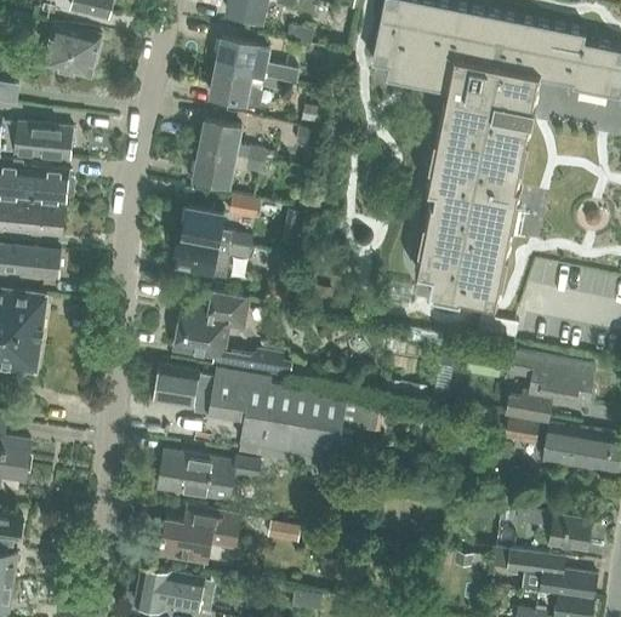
[(74,0),(72,10),(108,20),(113,0),(74,0)]
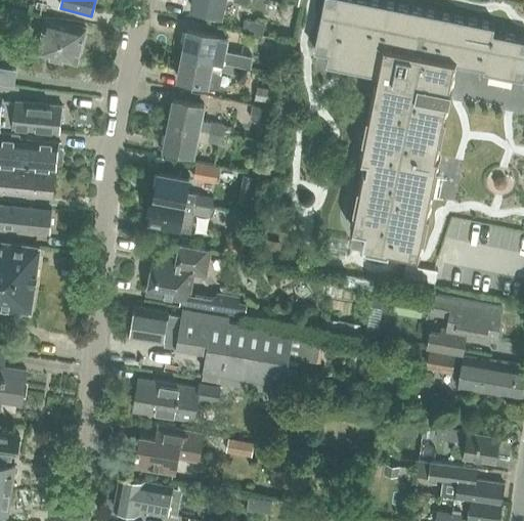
[(221,17),(224,0),(193,0),(191,11),(221,17)]
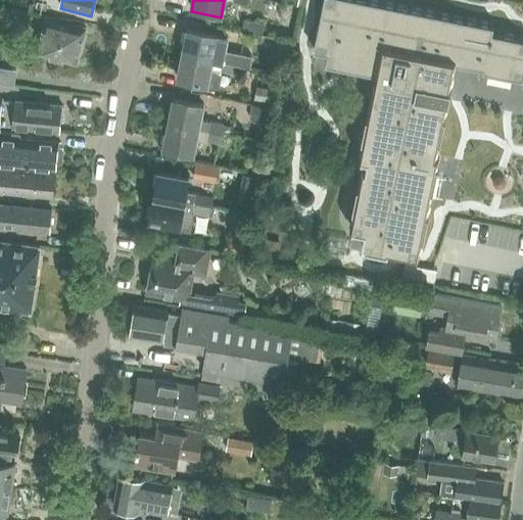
[(493,28),(355,0),(324,0),(314,53),(327,55),(325,66),(380,78),(378,89),(375,88),(361,160),(368,161),(366,173),(363,172),(351,230),(365,233),(362,249),(388,254),(388,252),(418,257),(430,198),(426,197),(430,176),(434,177),(437,157),(435,157),(446,102),(443,101),(446,91),(448,91),(454,64),(482,69),(482,73),(512,79),(519,42),(522,42),(522,41),(492,35),(493,28)]
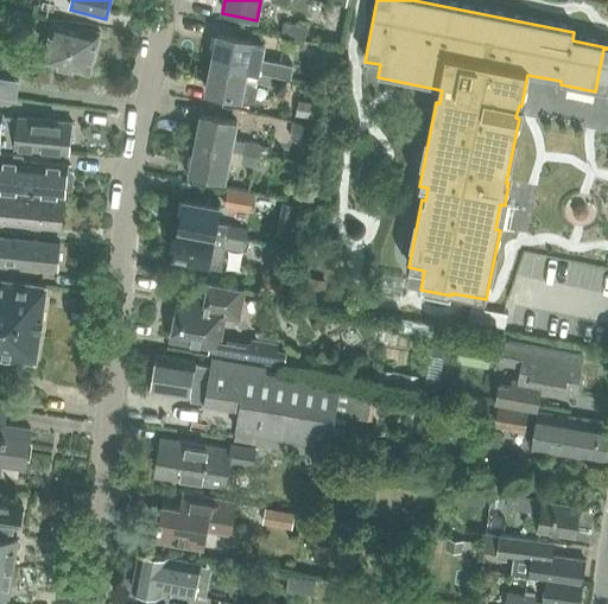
[(89,77),(100,36),(54,24),(43,65),(89,77)]
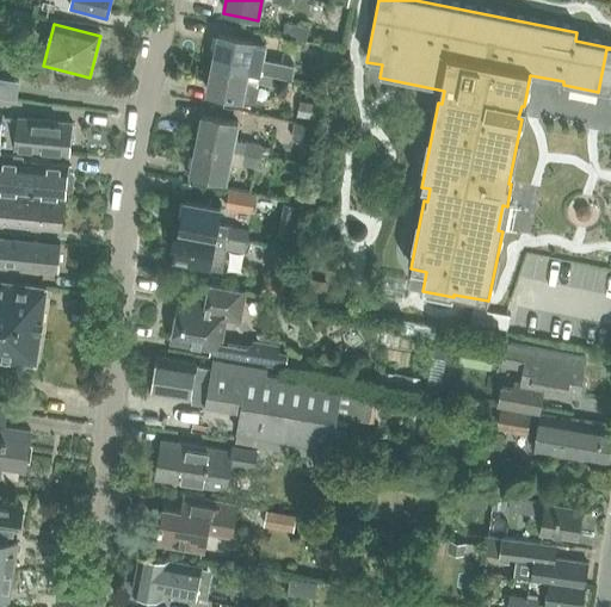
[(306,45),(306,43),(309,31),(285,26),(282,39),(306,45)]
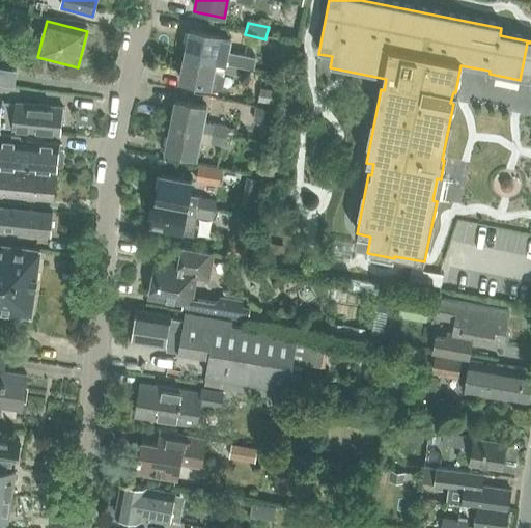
[(229,40),(190,32),(186,57),(215,63),(225,65),(225,64),(240,67),(251,70),(253,59),(227,54),(229,40)]
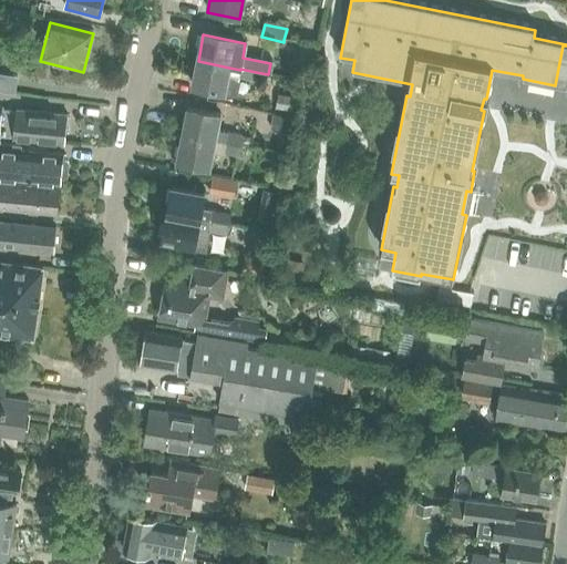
[(240,70),(229,68),(198,61),(193,88),(225,94),(225,96),(237,99),(240,84),(238,82),(238,81),(259,84),(261,74),(256,72),(240,69),(240,70)]
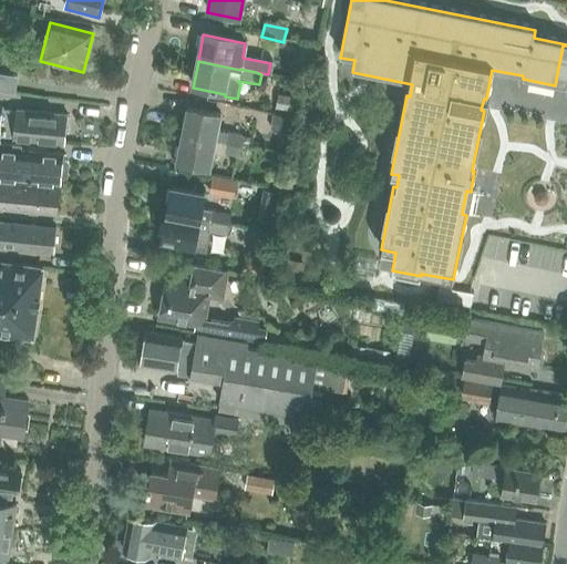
[(298,61),(296,72),(309,74),(311,64),(298,61)]
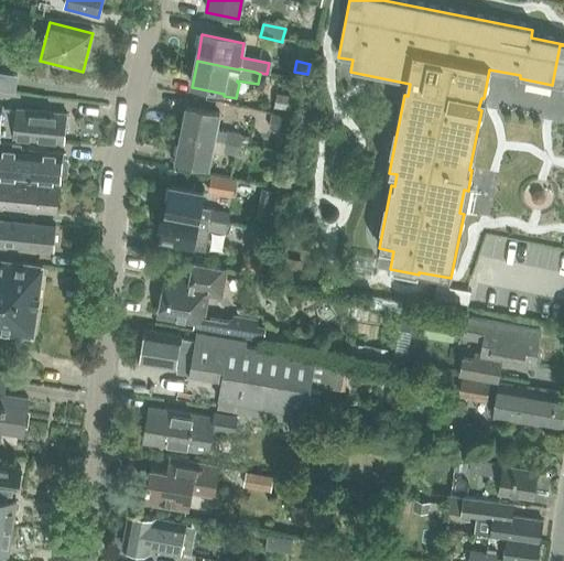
[(297,115),(300,100),(277,96),(274,111),(297,115)]
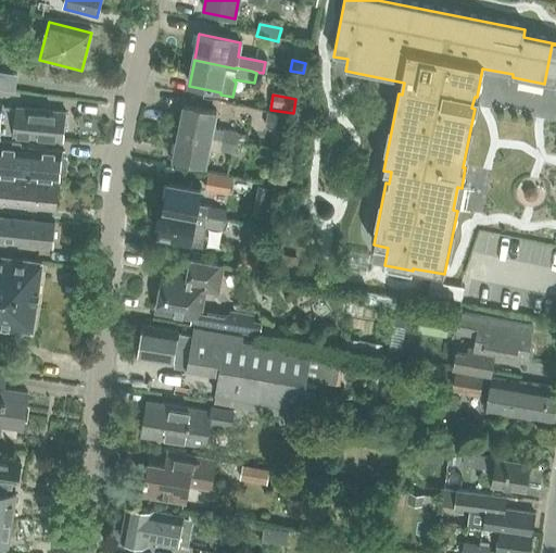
[(17,112),(3,111),(3,109),(0,108),(0,137),(1,137),(1,135),(14,137),(14,139),(64,143),(66,115),(17,111),(17,112)]
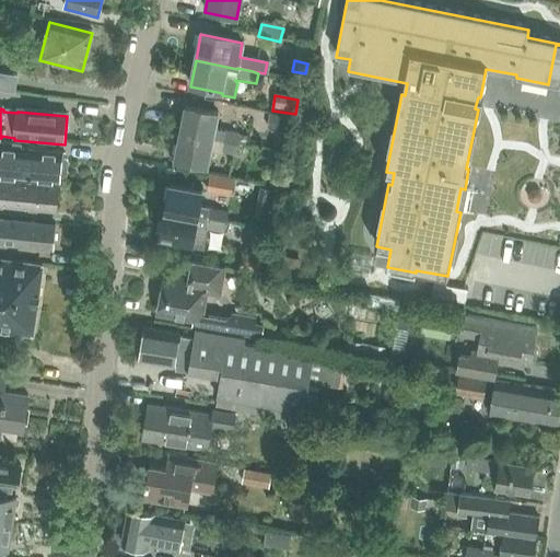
[(237,147),(240,136),(225,134),(214,130),(218,115),(186,109),(181,135),(237,147)]
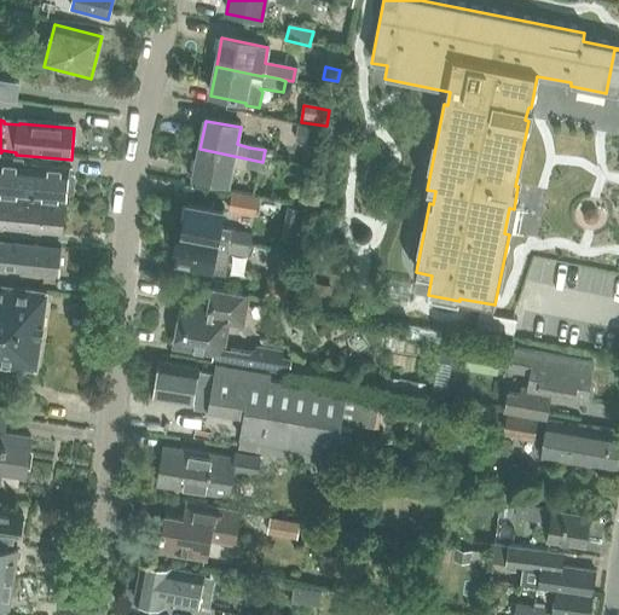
[(319,145),(322,132),(299,128),(296,140),(319,145)]
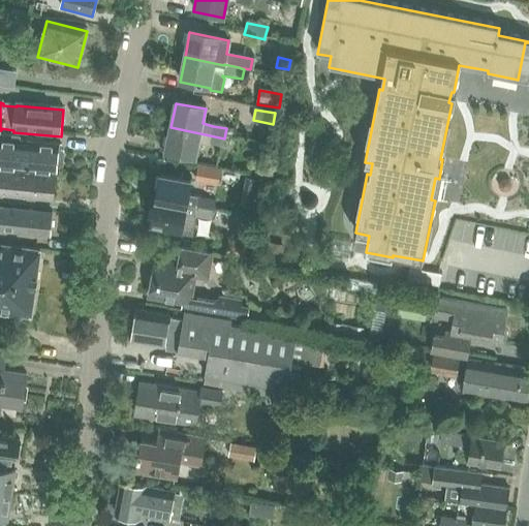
[(223,148),(224,138),(170,127),(165,152),(195,158),(198,144),(209,146),(223,148)]
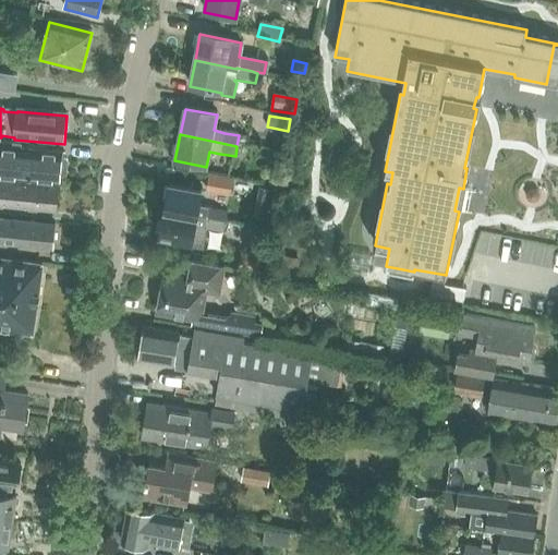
[(62,160),(62,155),(20,151),(20,146),(0,144),(0,177),(60,183),(60,178),(63,178),(67,177),(68,163),(64,160),(62,160)]
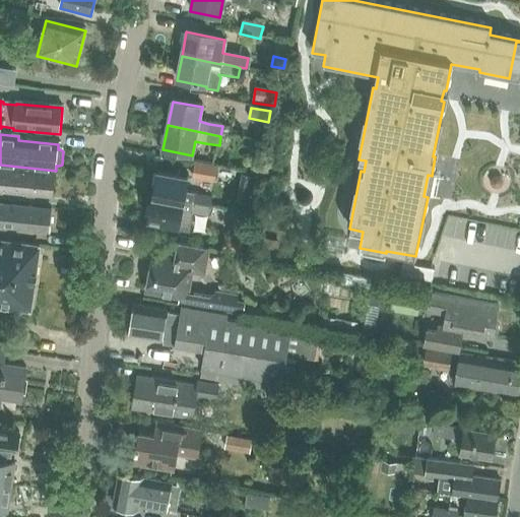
[(213,184),(216,169),(194,165),(191,180),(213,184)]
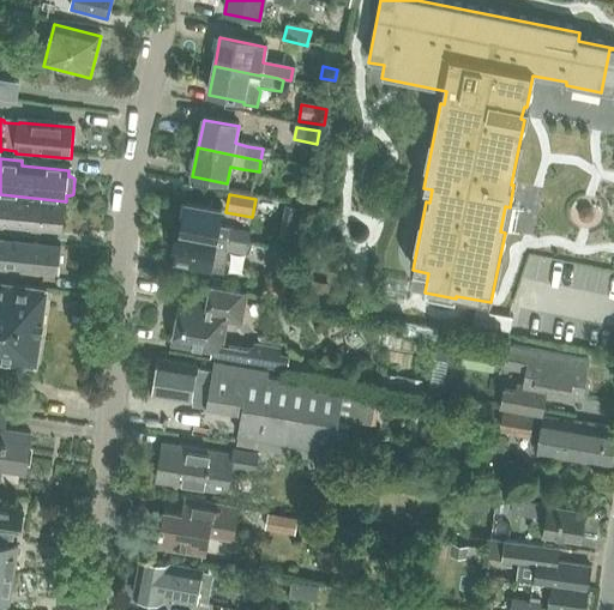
[(0,229),(62,235),(65,206),(0,200),(0,229)]
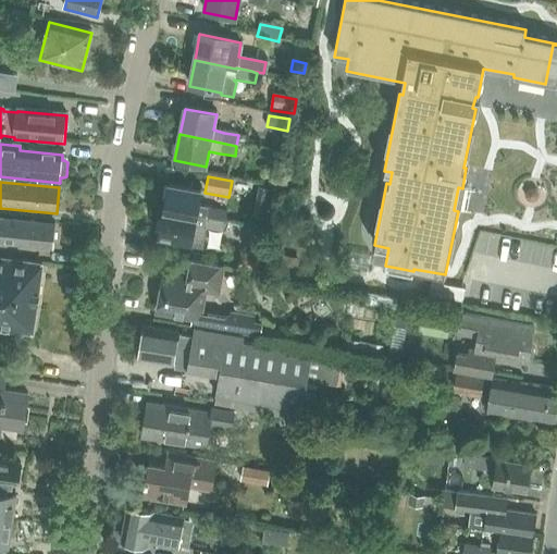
[(164,211),(226,223),(227,212),(197,207),(200,192),(169,186),(164,211)]
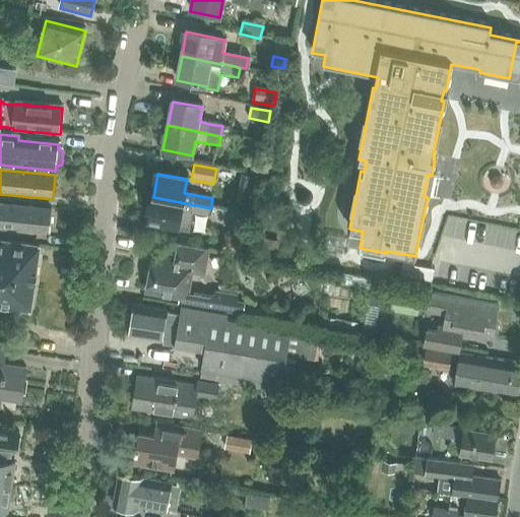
[(208,218),(211,208),(153,197),(148,221),(178,228),(177,232),(189,234),(193,215),(208,218)]
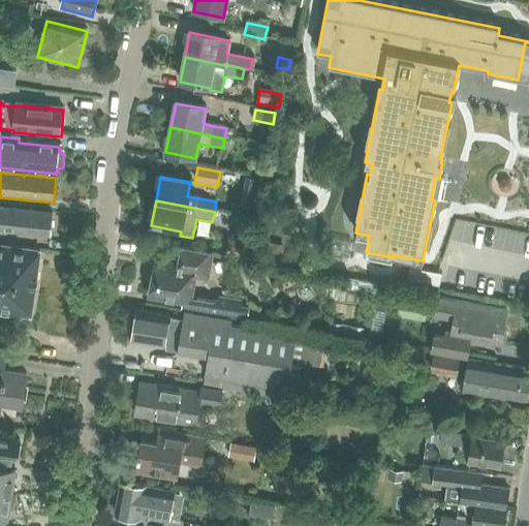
[(0,233),(50,239),(53,215),(0,210),(0,233)]
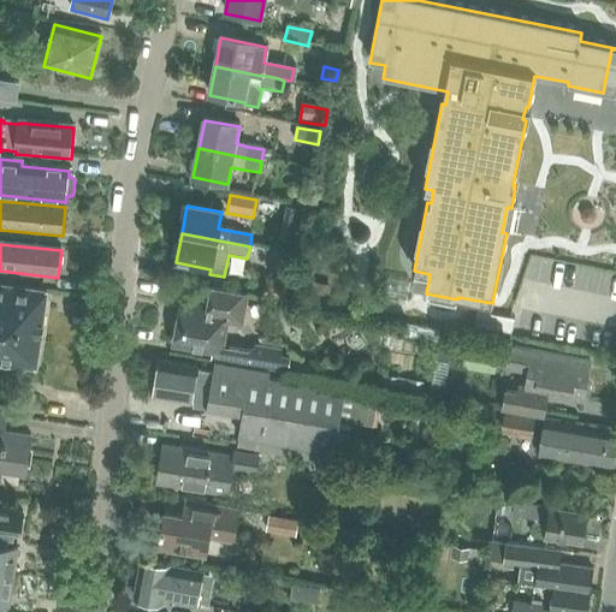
[(266,283),(264,297),(285,301),(289,286),(266,283)]
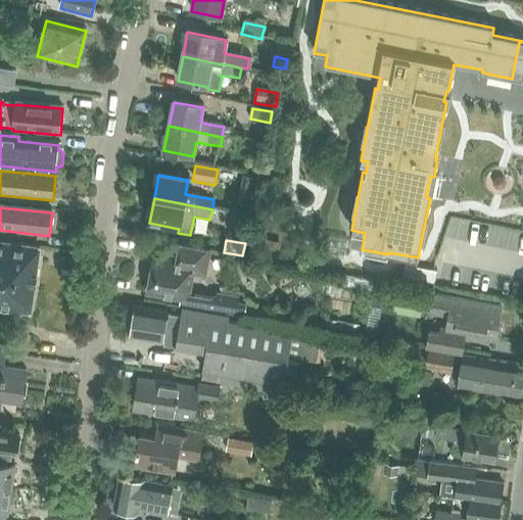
[(0,278),(35,283),(40,250),(0,245),(0,278)]
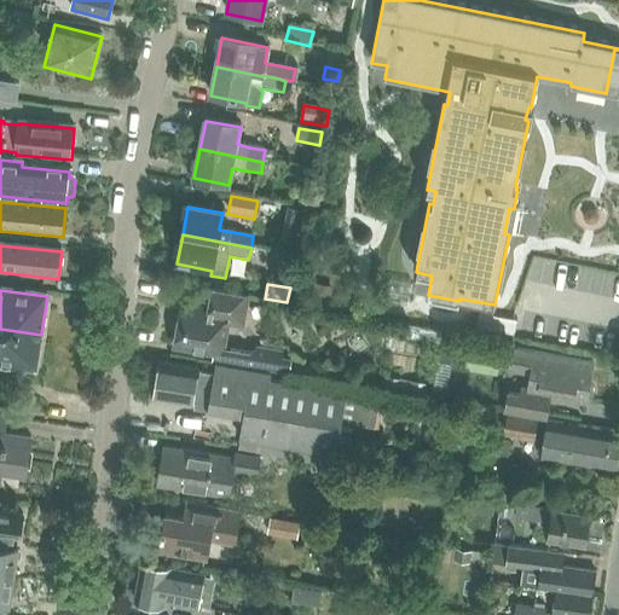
[(241,326),(246,299),(213,293),(210,305),(195,301),(192,313),(180,311),(174,347),(215,355),(213,364),(288,377),(290,360),(281,359),(282,354),(259,349),(250,355),(223,349),(227,324),(241,326)]
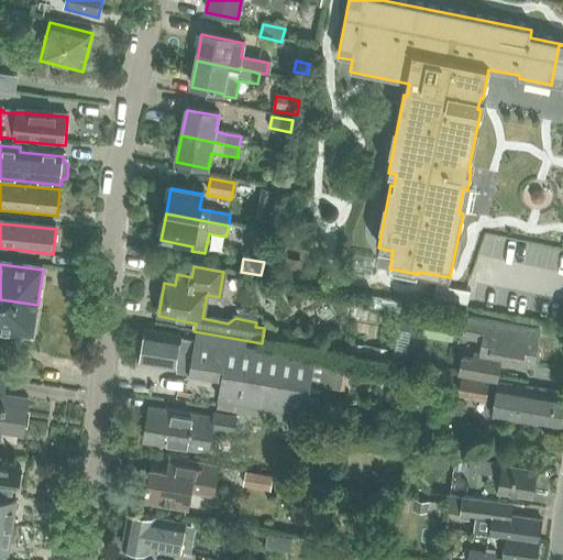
[(435,287),(432,302),(467,308),(470,294),(466,294),(435,287)]
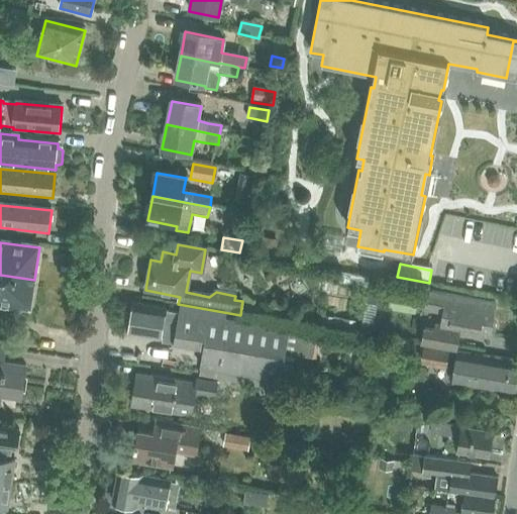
[(0,308),(30,312),(34,280),(0,275),(0,308)]
